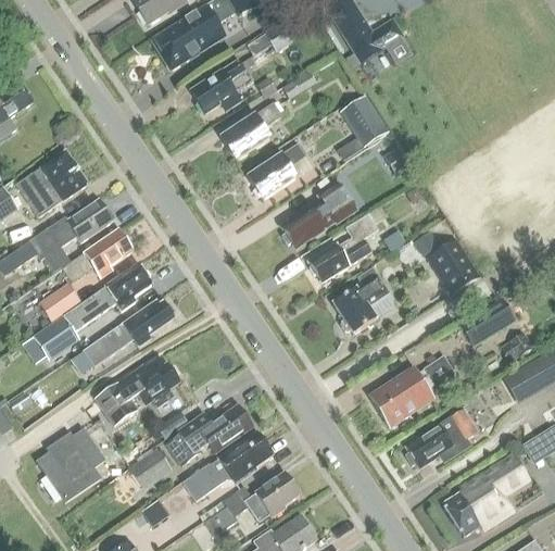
[(186,1),(185,0),(134,0),(148,22),(173,5),(175,8),(186,1)]
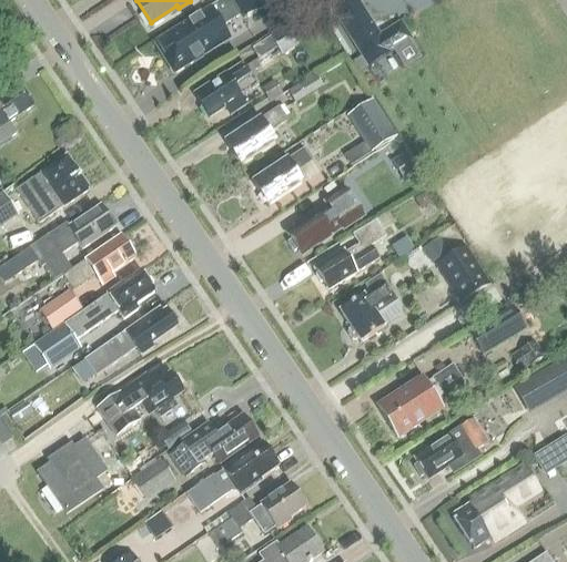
[(222,39),(221,36),(228,31),(222,22),(240,11),(247,13),(263,3),(261,0),(216,0),(210,4),(210,3),(172,27),(174,32),(160,41),(174,65),(191,55),(193,59),(203,52),(202,49),(205,47),(205,46),(210,42),(212,46),(222,39)]
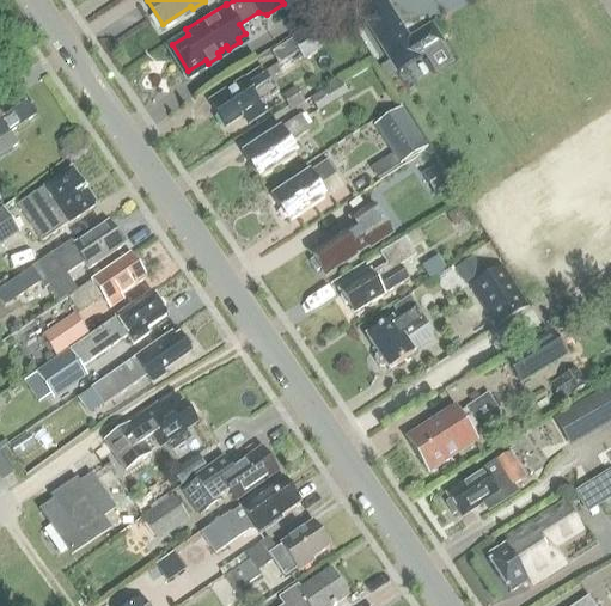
[(402,18),(376,34),(396,68),(422,53),(409,31),(402,18)]
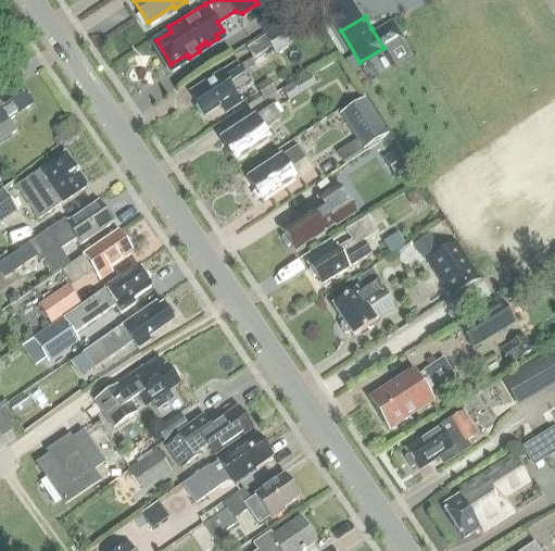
[(280,22),(265,30),(276,49),(291,40),(280,22)]
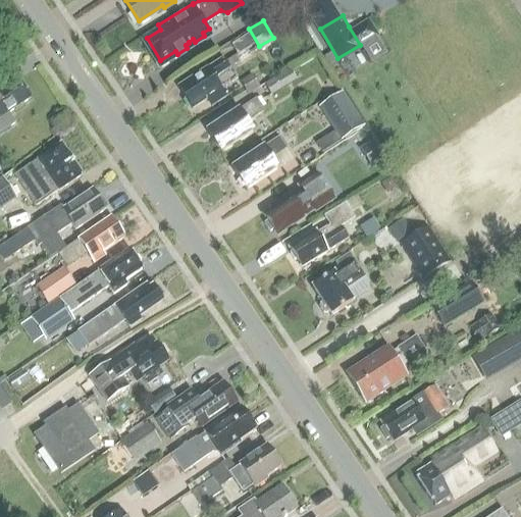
[(242,34),(230,40),(238,51),(249,45),(242,34)]
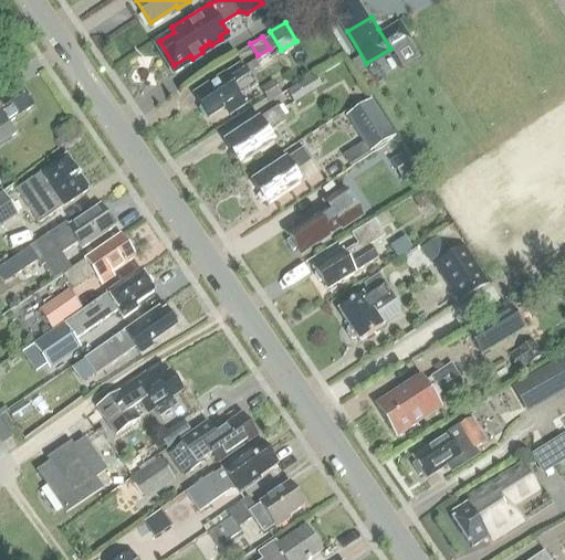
[(229,111),(244,101),(232,80),(249,70),(242,60),(226,70),(194,91),(208,114),(225,103),(229,111)]
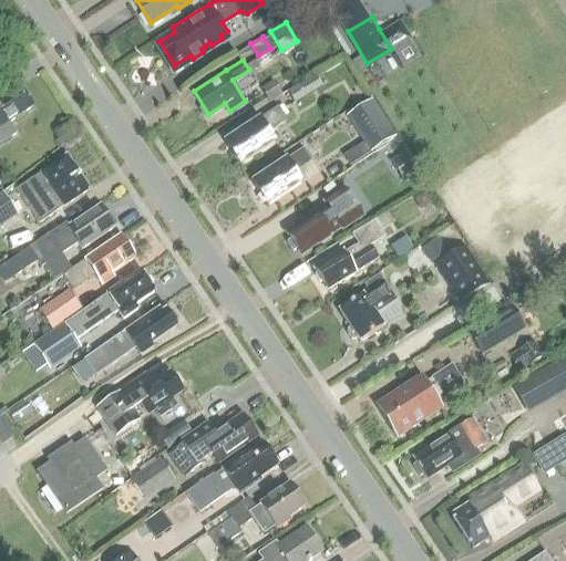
[(295,99),(321,82),(315,70),(287,86),(295,99)]
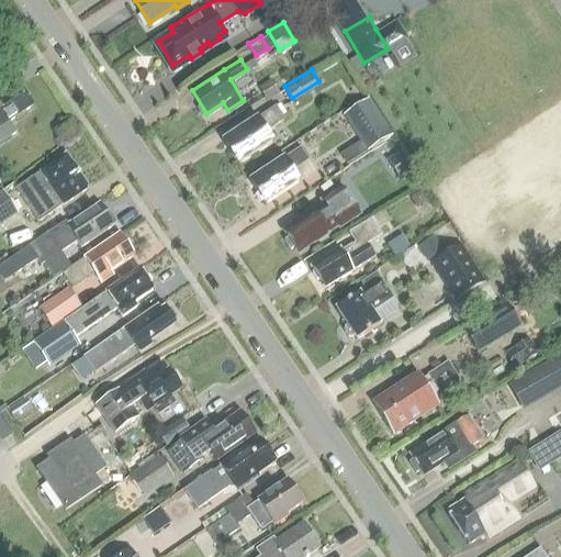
[(1,92),(0,90),(0,138),(17,129),(9,118),(33,102),(19,81),(1,92)]
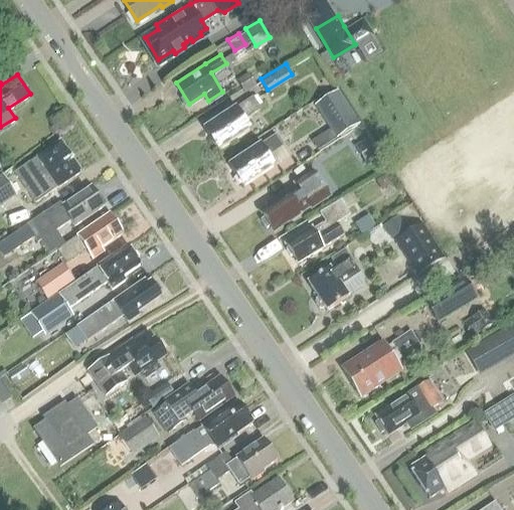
[(337,135),(359,120),(337,87),(315,102),(337,135)]
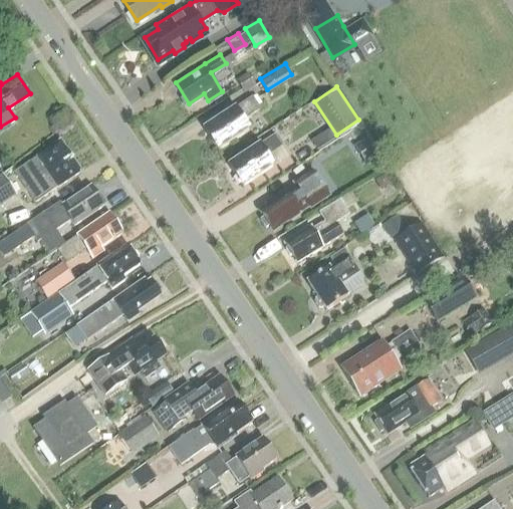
[(234,105),(204,125),(218,147),(248,126),(242,117),(259,105),(251,94),(234,105)]
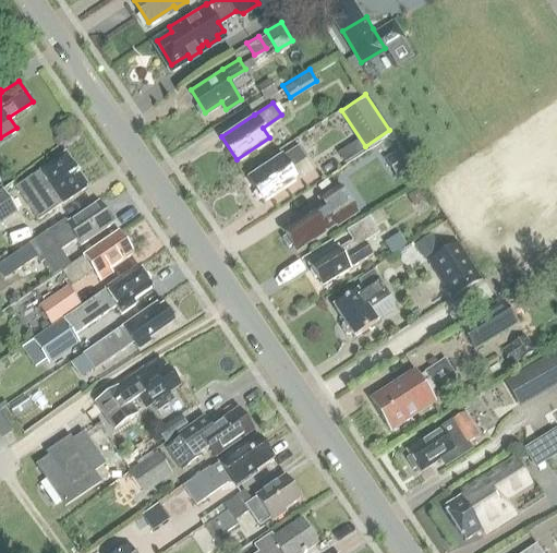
[(264,199),(295,177),(288,166),(304,154),(297,143),(280,154),(249,176),(264,199)]
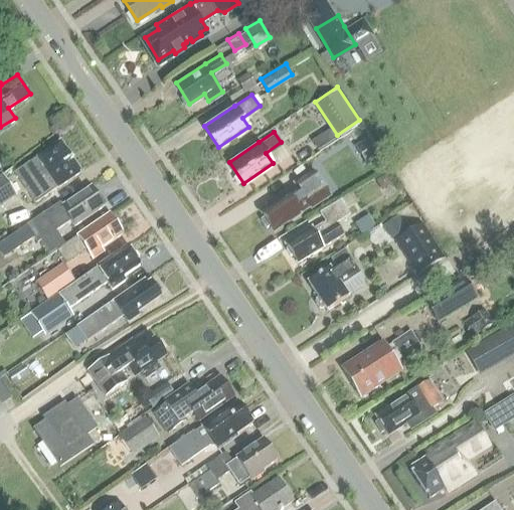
[(368,134),(354,142),(367,161),(380,152),(368,134)]
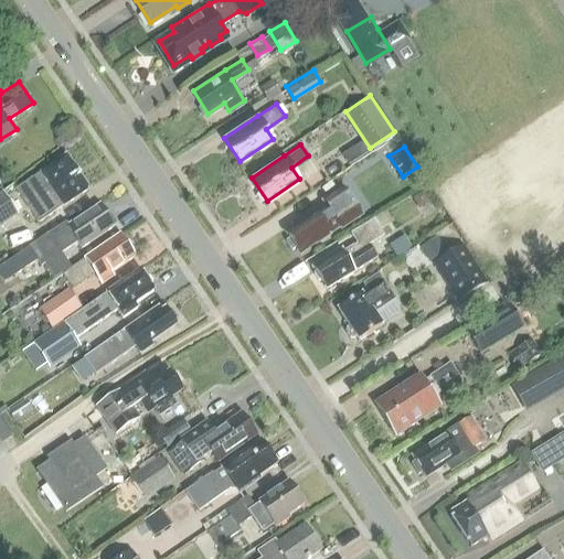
[(39,219),(54,208),(54,207),(64,202),(88,185),(65,151),(41,168),(32,174),(16,185),(39,219)]
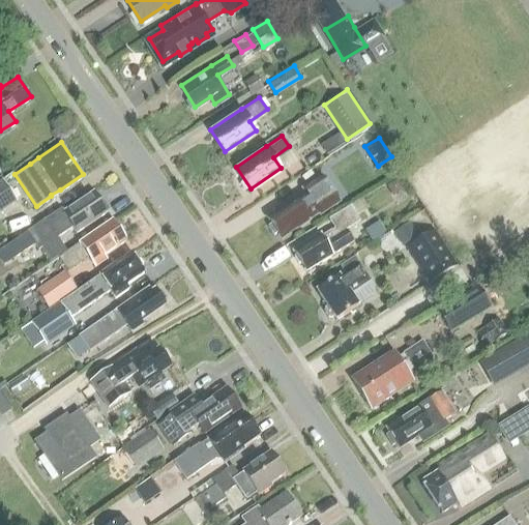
[(271,220),(268,223),(274,232),(277,229),(281,233),(297,222),(298,224),(307,217),(305,216),(307,214),(317,208),(319,207),(320,210),(339,198),(322,173),(304,185),(307,191),(305,192),(297,198),(296,198),(269,216),(271,220)]
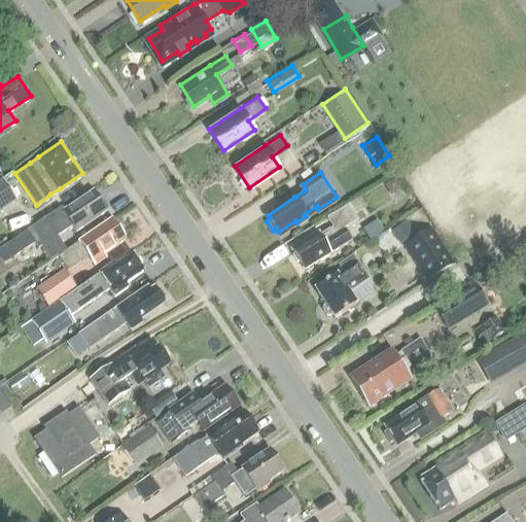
[(395,174),(384,181),(391,192),(401,184),(395,174)]
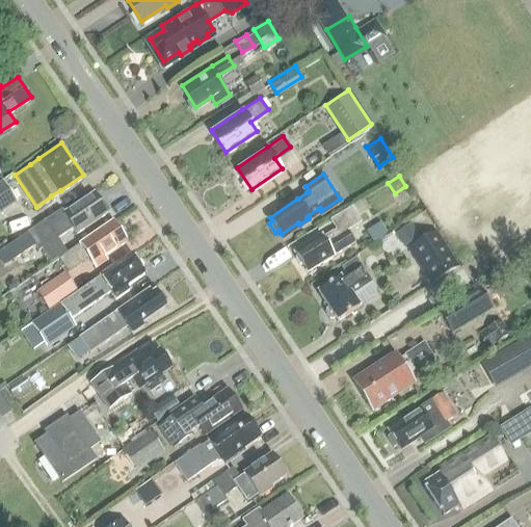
[(0,178),(0,204),(15,194),(2,177),(0,178)]
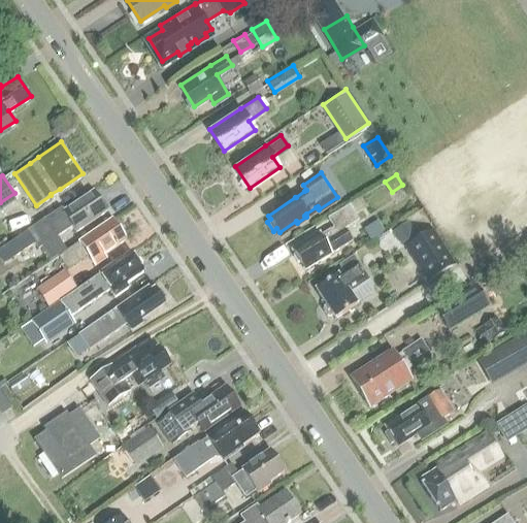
[(60,204),(50,211),(26,227),(27,228),(32,237),(34,240),(36,243),(55,231),(55,232),(71,221),(75,228),(106,208),(93,189),(63,208),(60,204)]
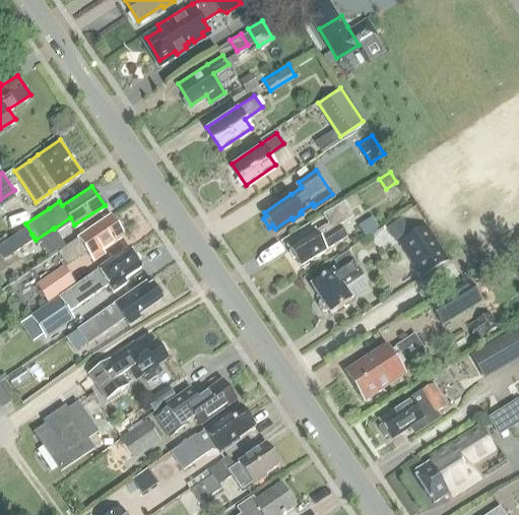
[(340,221),(353,213),(344,198),(323,211),(329,220),(325,223),(325,222),(316,229),(315,227),(287,244),(289,246),(288,249),(293,255),(296,256),(300,263),(313,255),(314,256),(327,247),(347,234),(340,221)]
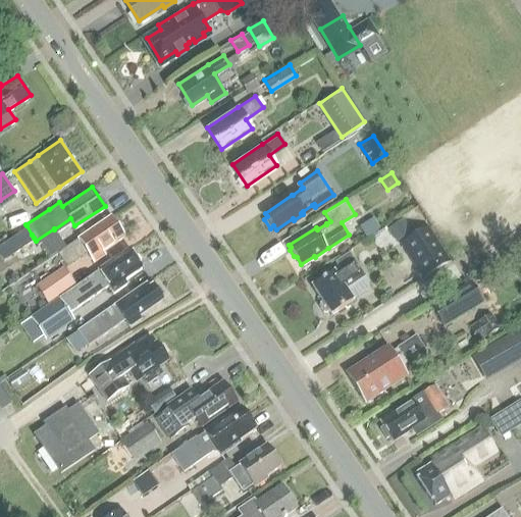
[(68,243),(67,243),(56,250),(66,265),(88,251),(94,259),(105,252),(103,248),(124,234),(110,214),(79,236),(68,243)]
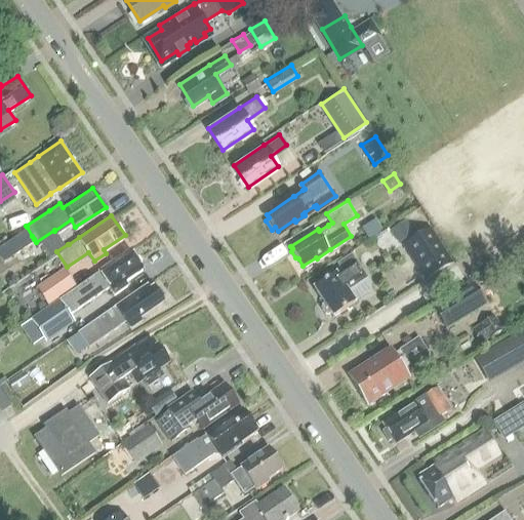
[(391,228),(399,240),(414,230),(406,217),(391,228)]
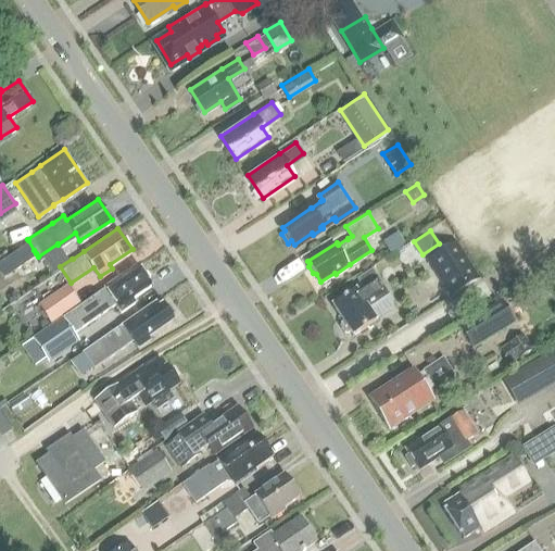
[(480,275),(456,238),(427,257),(451,293),(480,275)]
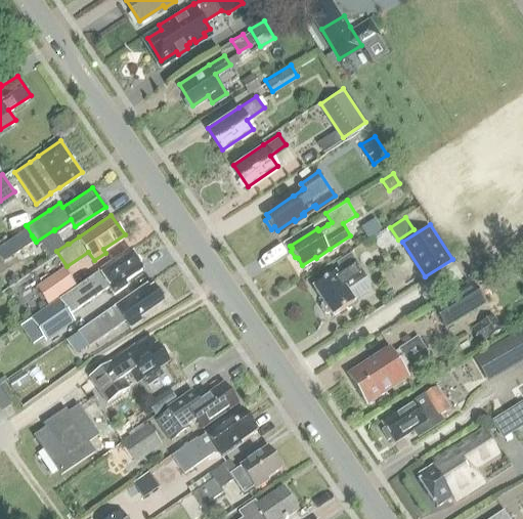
[(27,226),(7,239),(14,251),(34,239),(32,235),(27,226)]
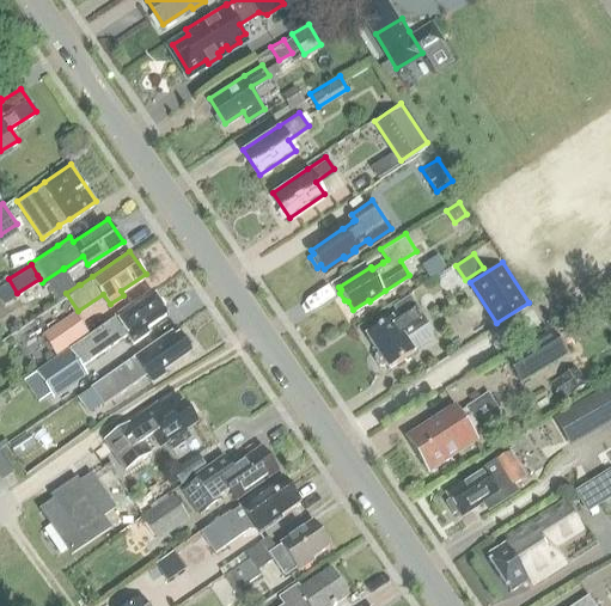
[(69,344),(35,368),(35,369),(50,391),(75,374),(81,362),(127,331),(133,340),(148,330),(146,325),(166,312),(163,307),(165,304),(162,299),(157,299),(151,289),(69,344)]
